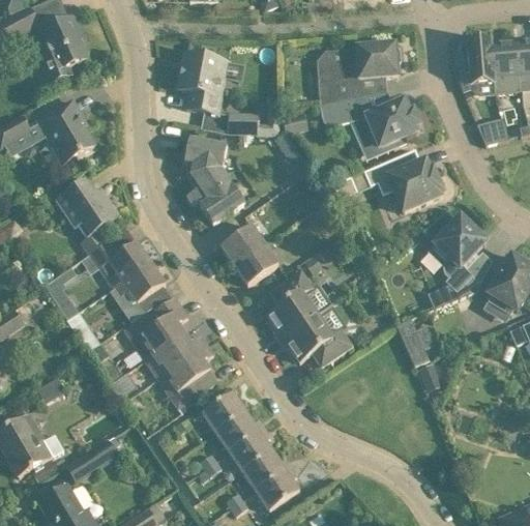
[(263,10),(278,5),(276,0),(261,0),(261,1),(263,10)]
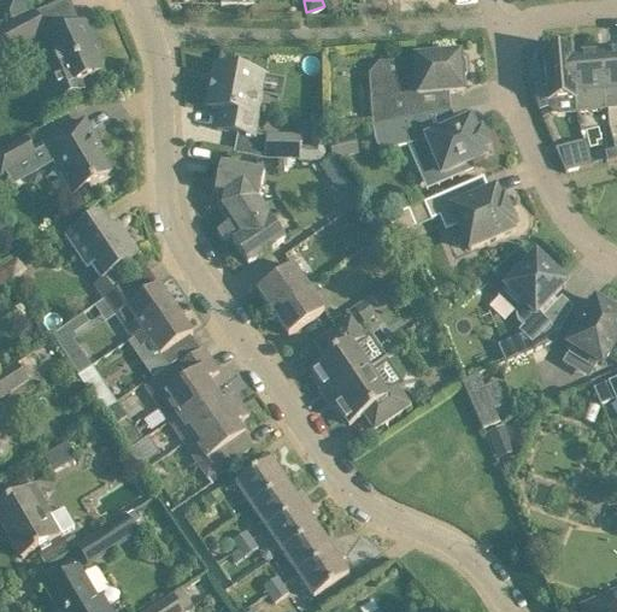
[(0,52),(45,29),(34,10),(0,28),(0,52)]
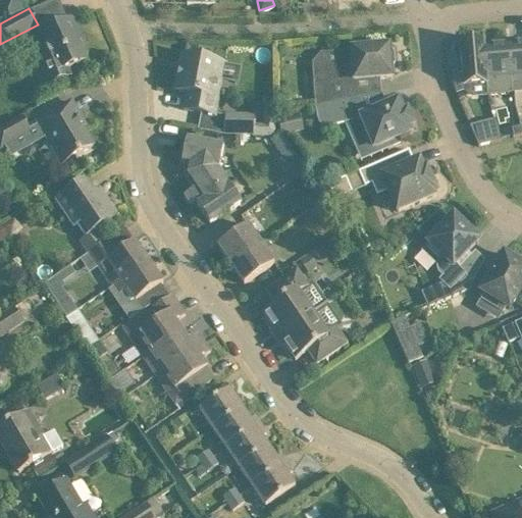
[(75,34),(79,32),(72,16),(54,24),(37,32),(46,54),(39,57),(50,82),(75,70),(72,63),(86,57),(75,34)]
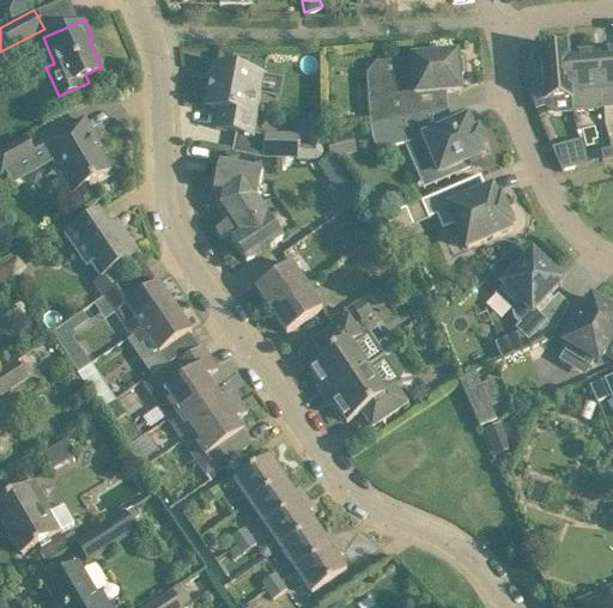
[(601,107),(612,104),(612,44),(596,47),(601,107)]
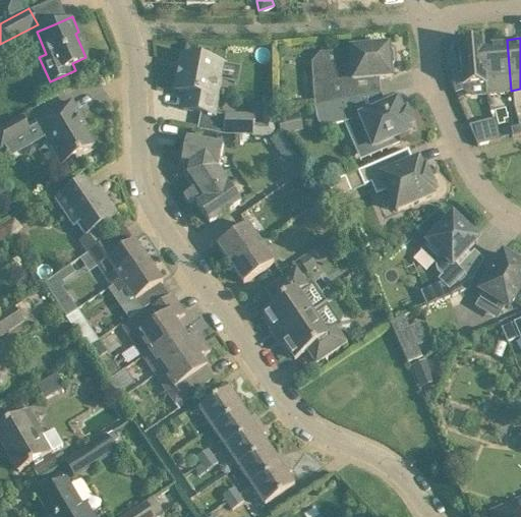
[(389,43),(384,43),(383,39),(369,40),(370,44),(351,46),(351,47),(335,48),(337,63),(326,64),(327,78),(312,79),(314,100),(314,104),(356,95),(354,77),(391,74),(390,61),(394,60),(393,47),(389,48),(389,43)]
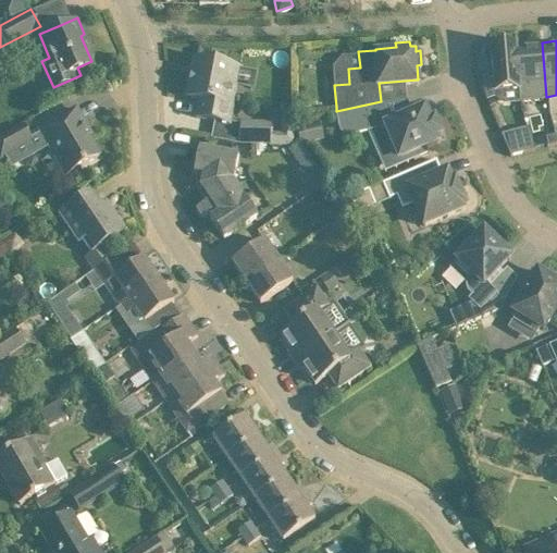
[(519,86),(516,45),(516,41),(491,44),(494,88),(519,86)]
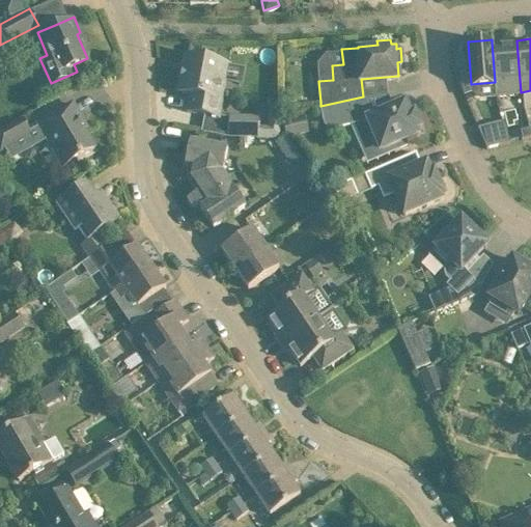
[(495,94),(521,92),(516,40),(492,43),(495,82),(495,94)]
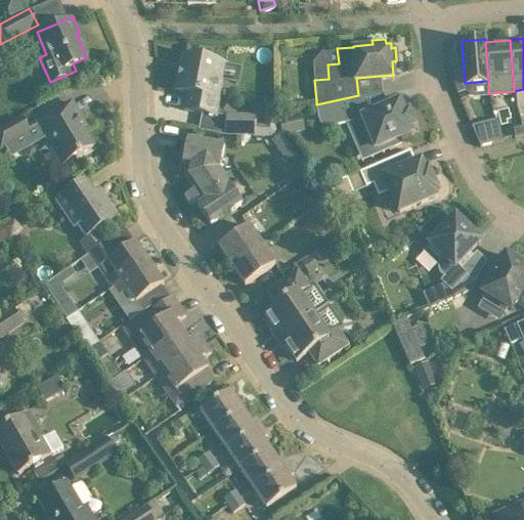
[(216,114),(222,81),(225,60),(182,52),(175,88),(187,90),(184,107),(216,114)]
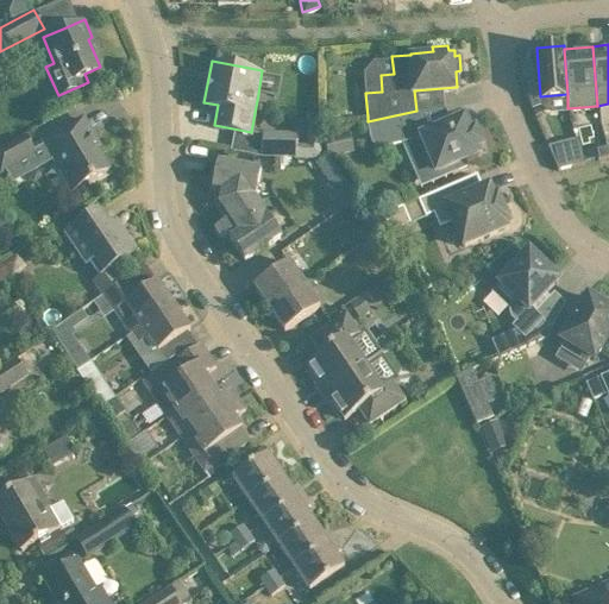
[(427,131),(425,125),(421,111),(416,111),(368,121),(370,137),(371,138),(372,140),(372,142),(375,143),(377,144),(380,144),(382,144),(412,138),(416,158),(418,163),(420,165),(424,168),(428,169),(433,169),(437,169),(450,163),(454,165),(464,162),(465,156),(479,151),(476,144),(481,143),(475,127),(470,130),(464,115),(427,131)]
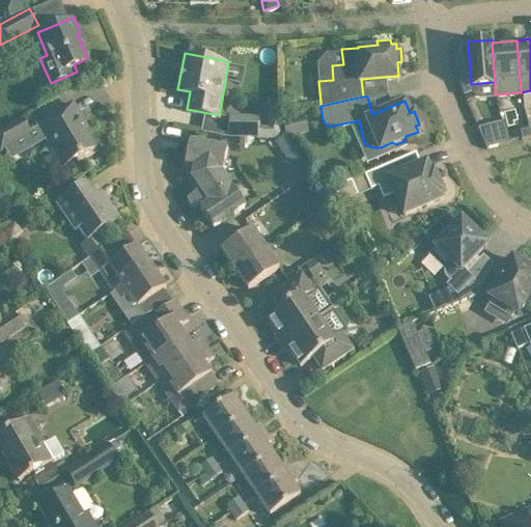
[(63,164),(76,157),(94,146),(78,117),(81,116),(73,101),(38,121),(63,164)]
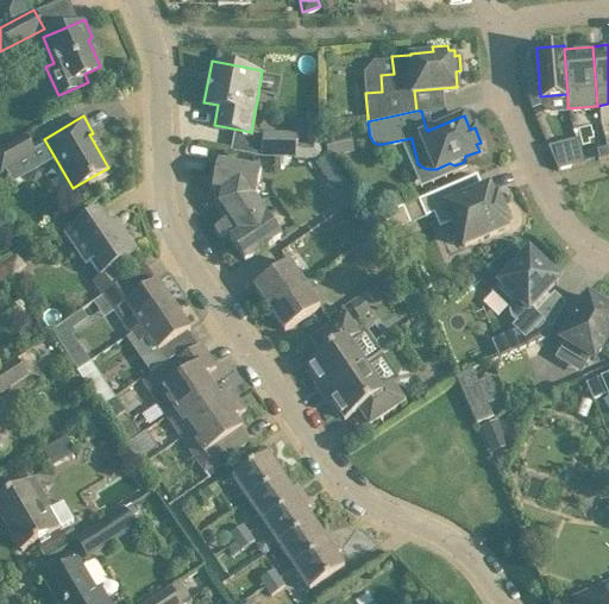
[(320,144),(320,124),(308,124),(308,143),(320,144)]
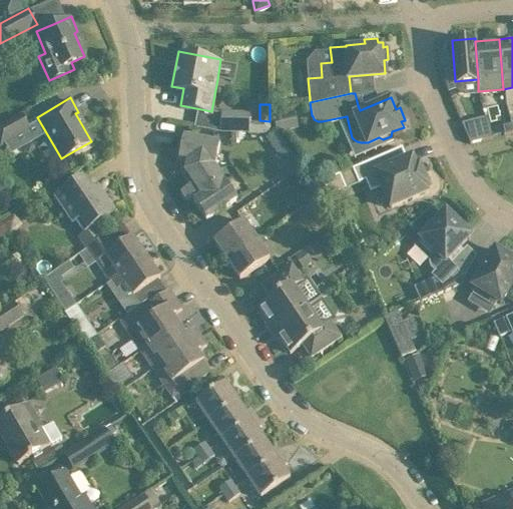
[(295,106),(275,110),(279,128),(299,123),(295,106)]
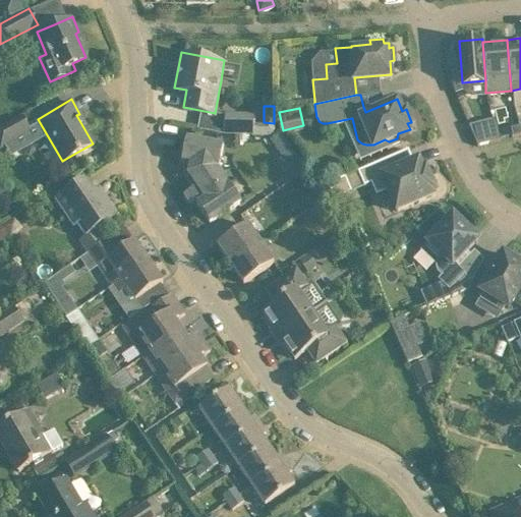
[(226,130),(251,131),(251,113),(226,112),(226,130)]
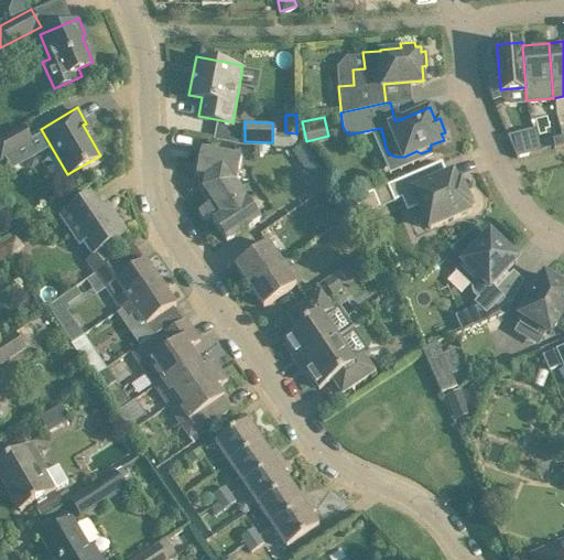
[(0,158),(32,140),(23,124),(0,136),(0,158)]
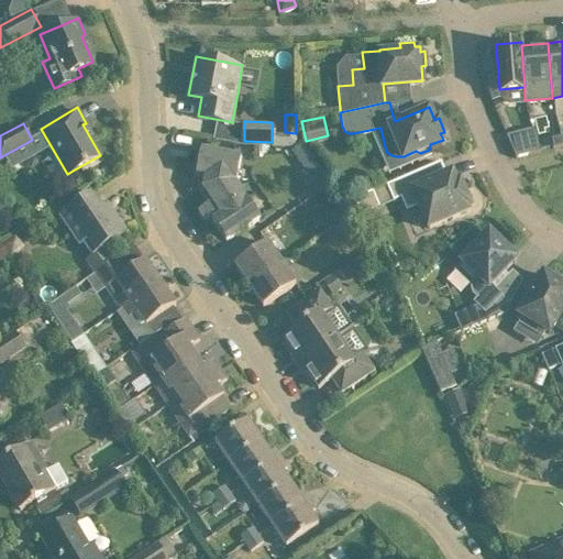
[(541,149),(541,148),(540,148),(534,125),(523,128),(529,151),(541,149)]
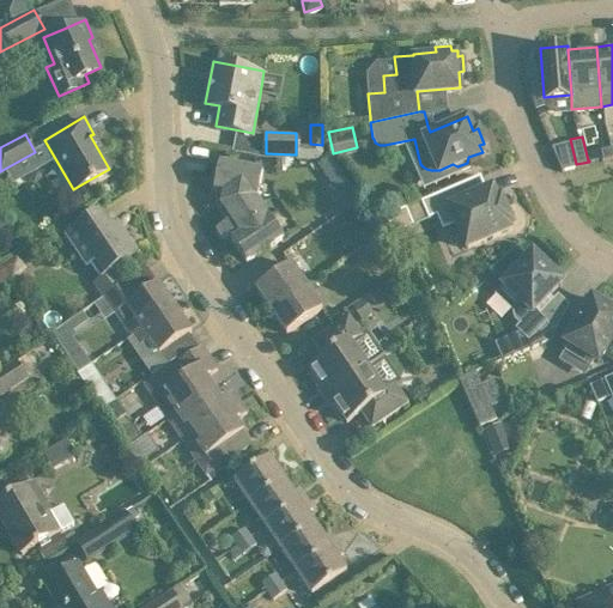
[(612,154),(612,144),(601,147),(604,157),(602,157),(602,158),(612,154)]
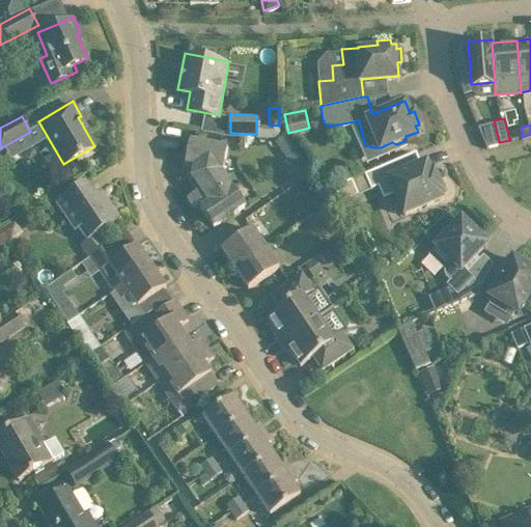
[(283,150),(292,144),(284,133),(276,139),(283,150)]
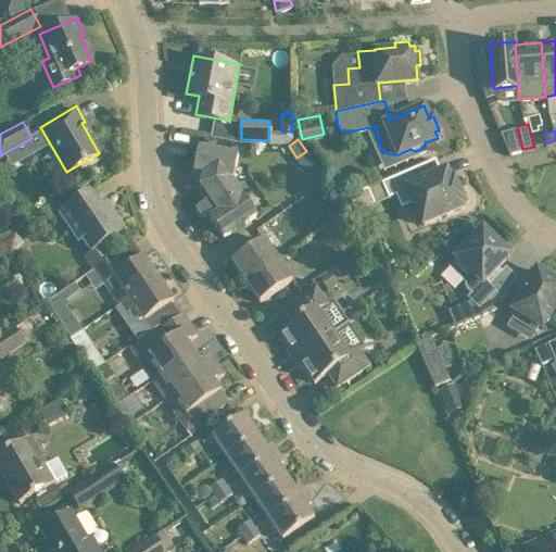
[(238,153),(219,149),(198,146),(193,170),(202,172),(200,183),(218,210),(210,215),(224,236),(256,213),(234,177),(238,153)]
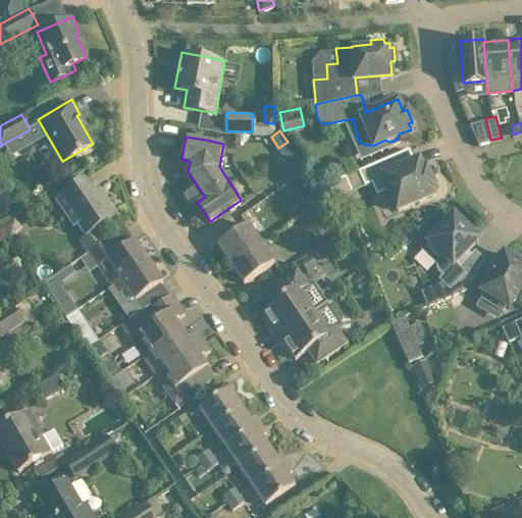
[(297,174),(302,171),(306,168),(288,142),(278,148),(297,174)]
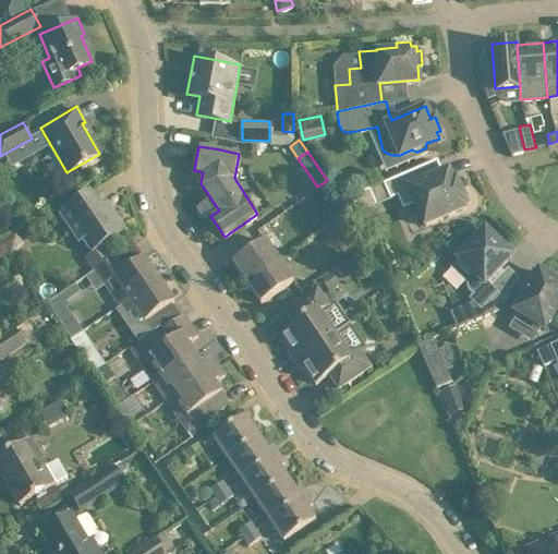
[(424,224),(444,215),(463,206),(462,204),(465,202),(456,178),(451,179),(447,169),(443,171),(437,157),(417,166),(353,193),(359,208),(399,191),(404,204),(413,200),(424,224)]
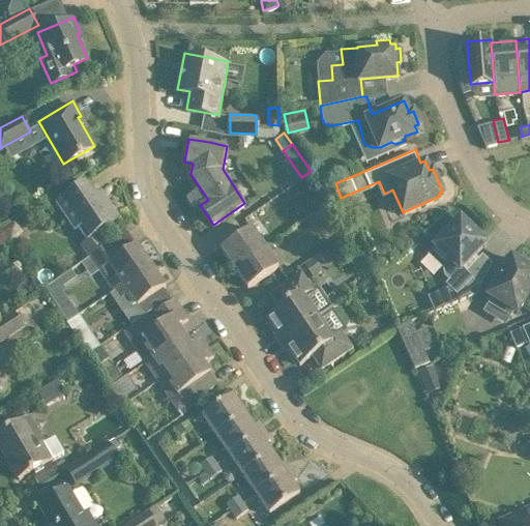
[(89,255),(108,241),(99,231),(120,216),(106,196),(99,201),(85,180),(56,200),(75,228),(77,226),(86,238),(81,241),(89,255)]
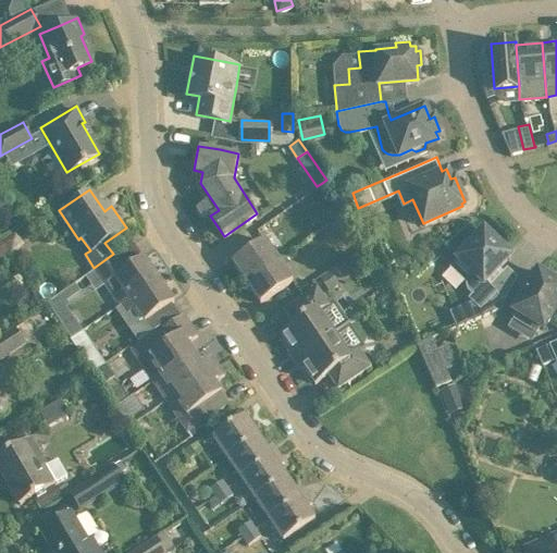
[(202,214),(211,209),(212,209),(206,199),(197,206),(202,214)]
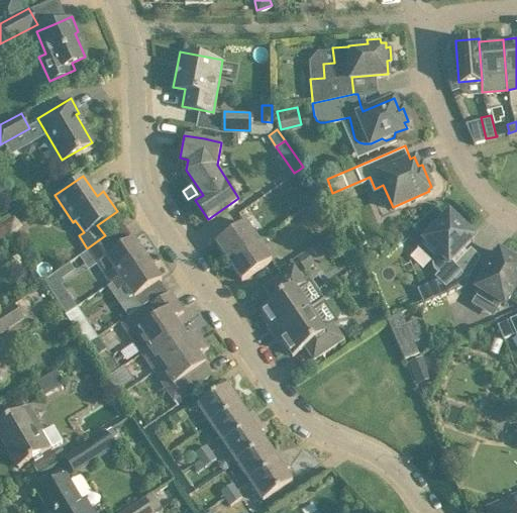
[(311,204),(318,198),(311,188),(304,193),(311,204)]
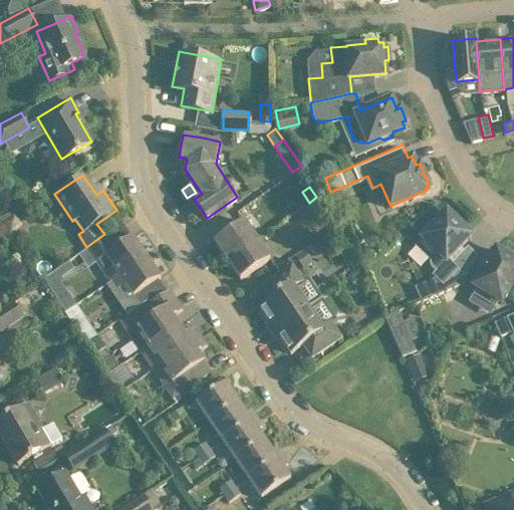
[(316,197),(309,203),(316,213),(323,208),(316,197)]
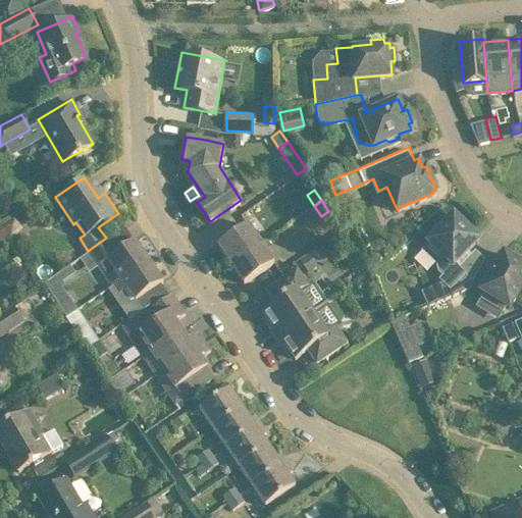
[(450,217),(439,208),(418,230),(428,241),(421,248),(437,264),(437,266),(438,269),(442,273),(438,277),(450,288),(466,271),(456,261),(478,238),(468,227),(471,224),(460,214),(457,217),(454,213),(450,217)]
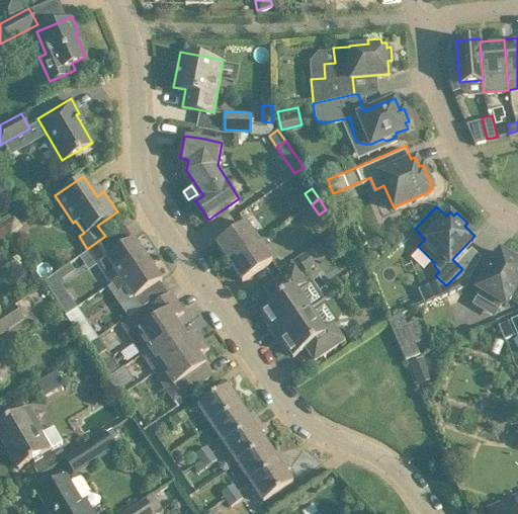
[(229,260),(259,240),(246,221),(233,230),(216,241),(229,260)]
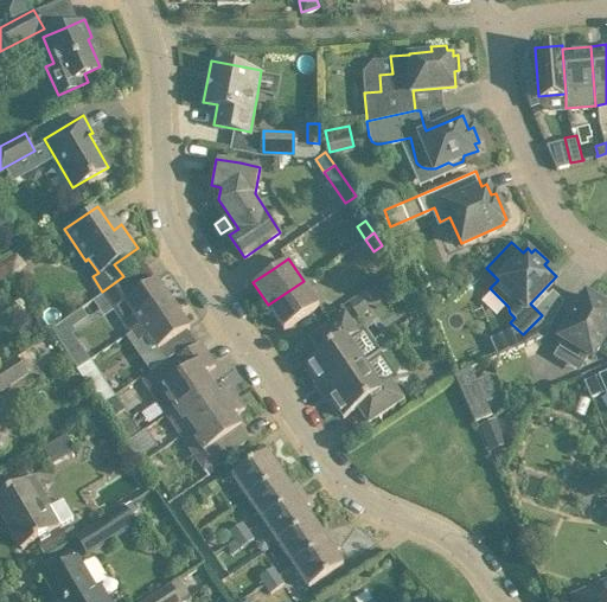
[(129,331),(173,301),(157,276),(136,290),(126,274),(123,276),(102,292),(114,307),(125,300),(134,313),(122,320),(129,331)]
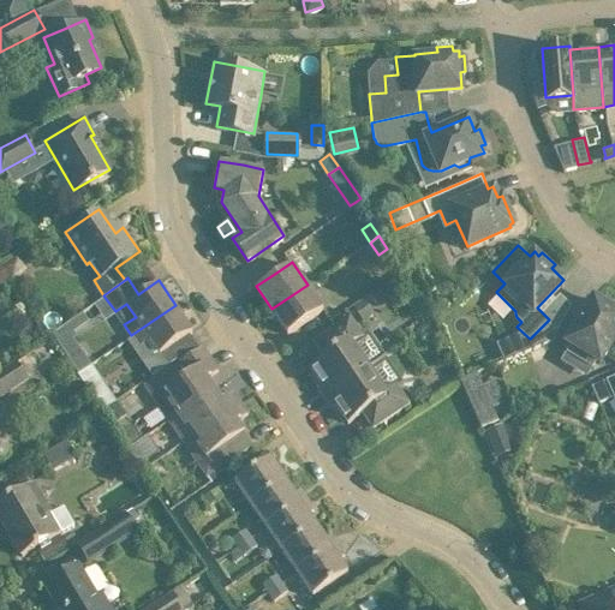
[(287,332),(308,318),(323,308),(308,285),(272,309),(287,332)]
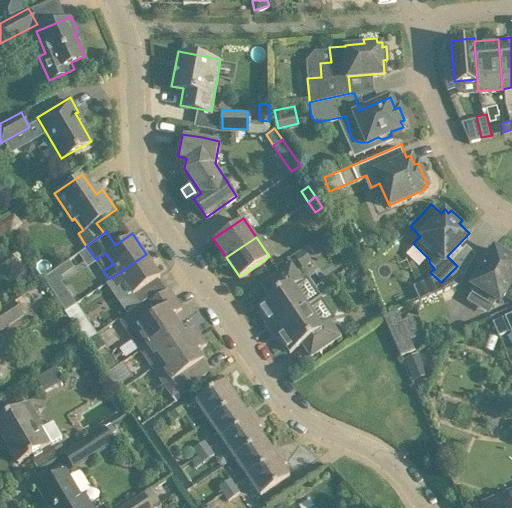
[(294,252),(302,265),(312,259),(304,246),(294,252)]
